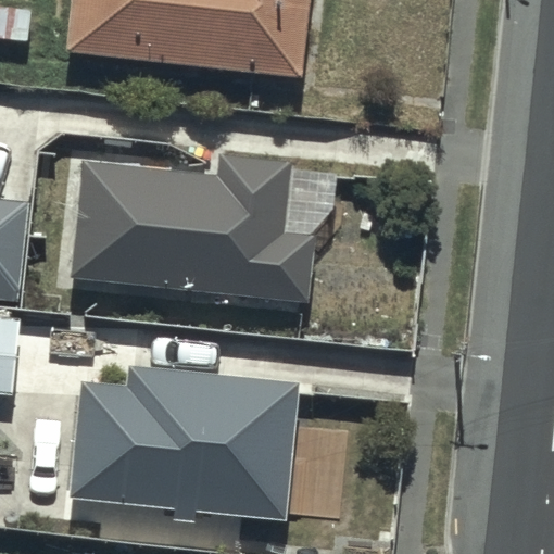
[(73,0),(67,52),(303,76),(310,0),(73,0)]
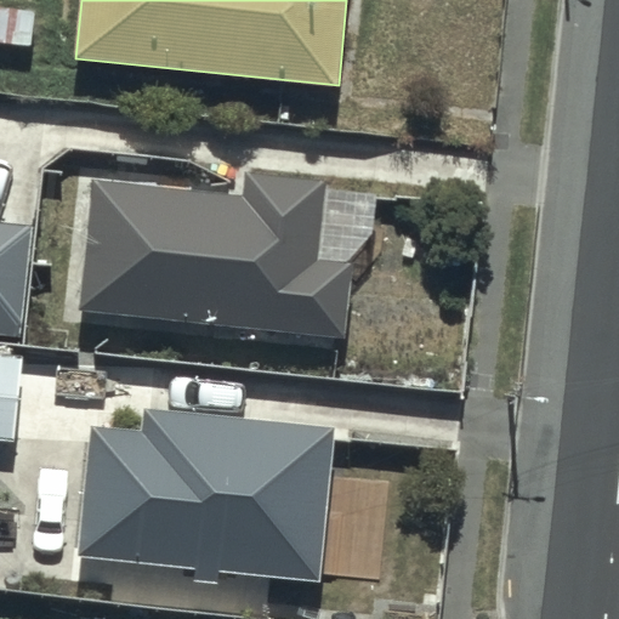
[(245,193),(91,181),(81,313),(346,333),(352,261),(380,234),(384,196),(331,191),(331,181),(248,175),(245,193)]
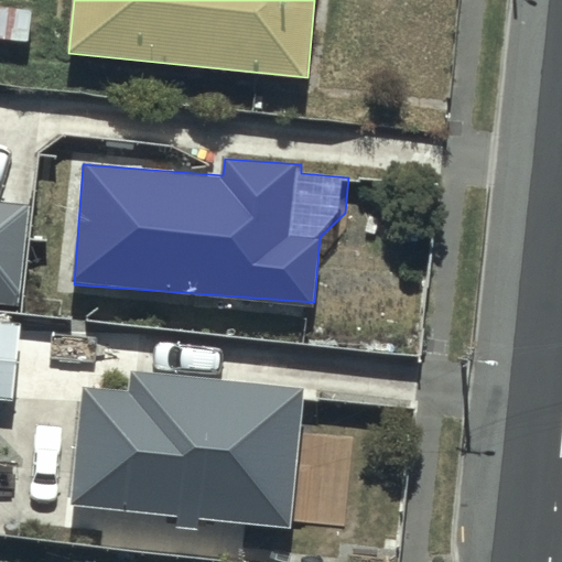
[(0,307),(19,310),(30,207),(0,204),(0,307)]
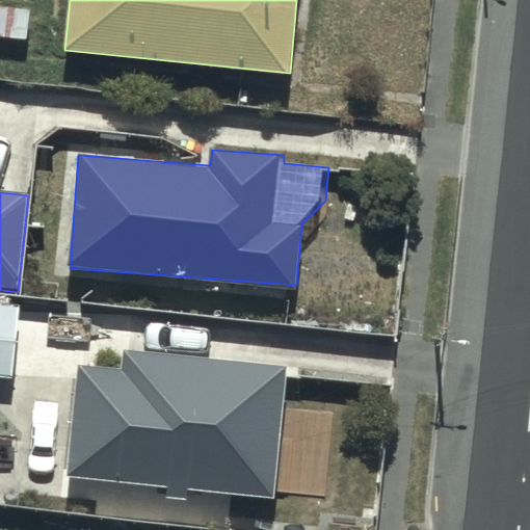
[(20,299),(0,297),(0,378),(17,379),(20,299)]
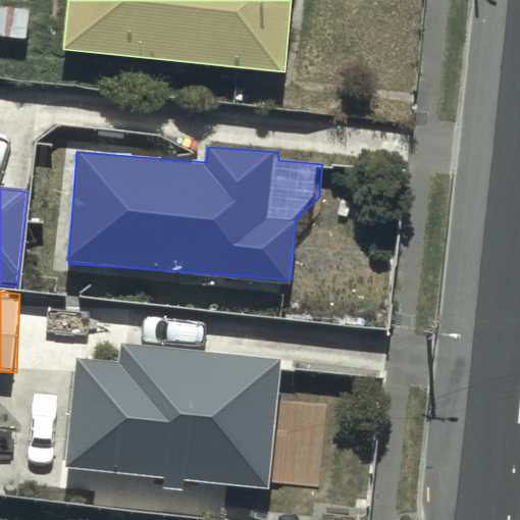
[(280,358),(120,345),(118,365),(74,361),(65,470),(161,478),(161,487),(187,490),(187,483),(269,490),(280,358)]
